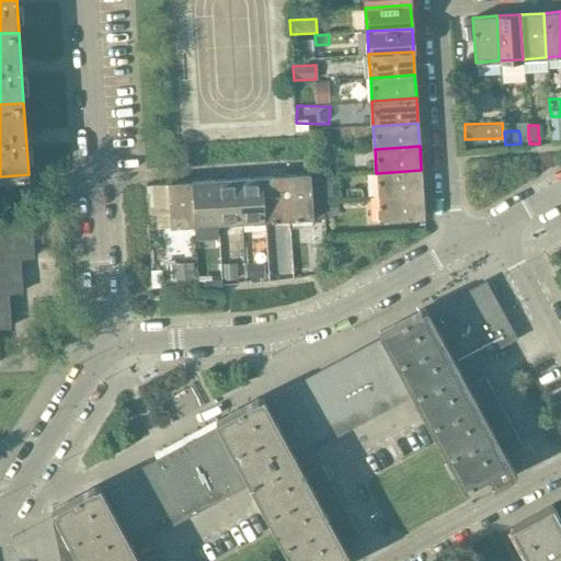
[(421,170),(376,173),(378,197),(422,194),(421,170)]
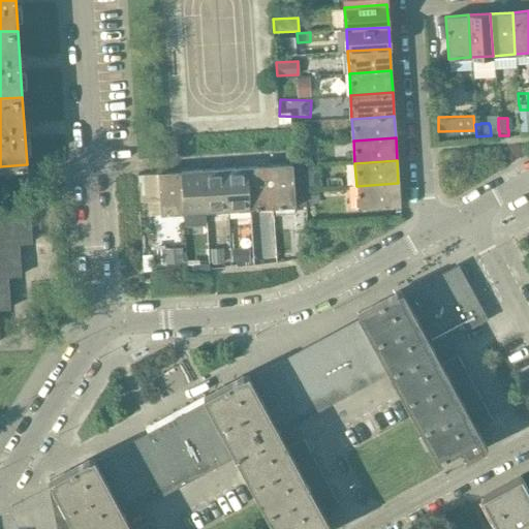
[(292,163),(270,165),(272,208),(294,206),(292,163)]
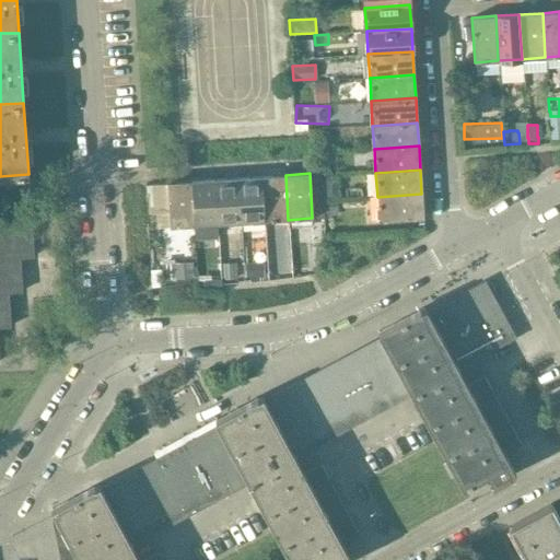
[(310,174),(311,199),(322,199),(319,173),(310,174)]
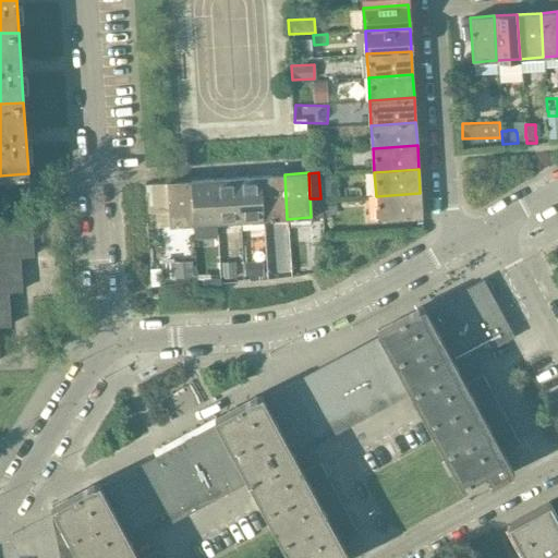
[(284,174),(261,176),(264,220),(287,219),(284,174)]
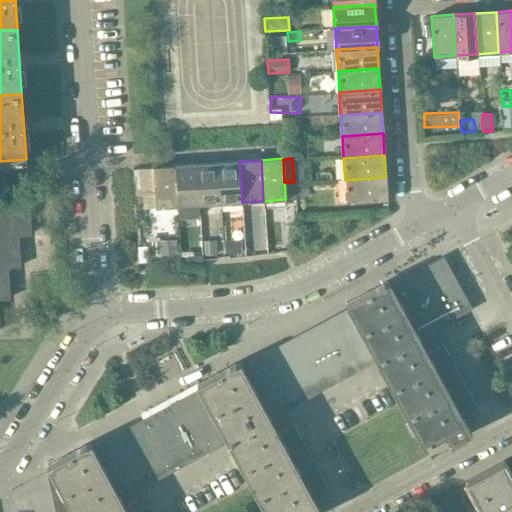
[(239,161),(218,163),(221,203),(242,202),(239,161)]
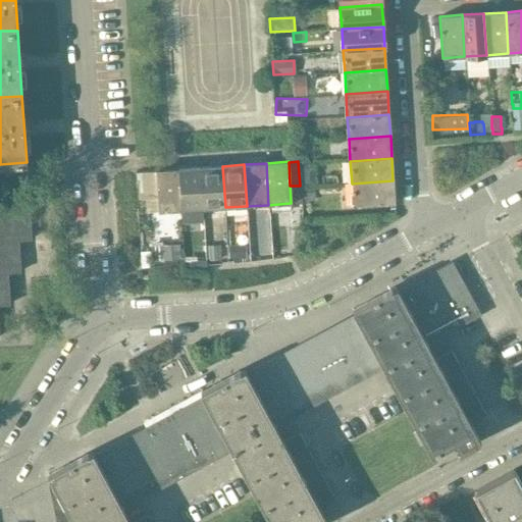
[(318,164),(300,166),(301,186),(319,184),(318,164)]
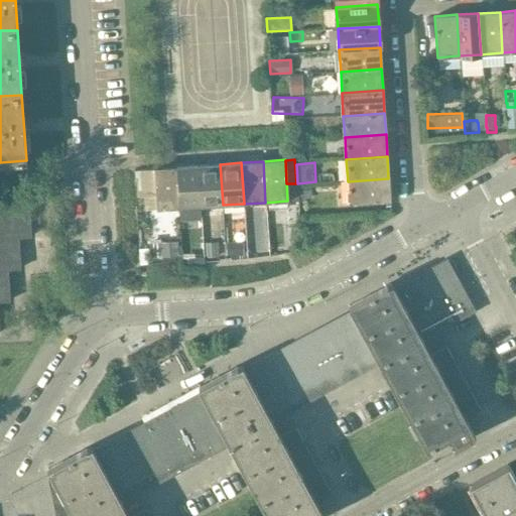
[(220,164),(199,165),(201,207),(223,205),(220,164)]
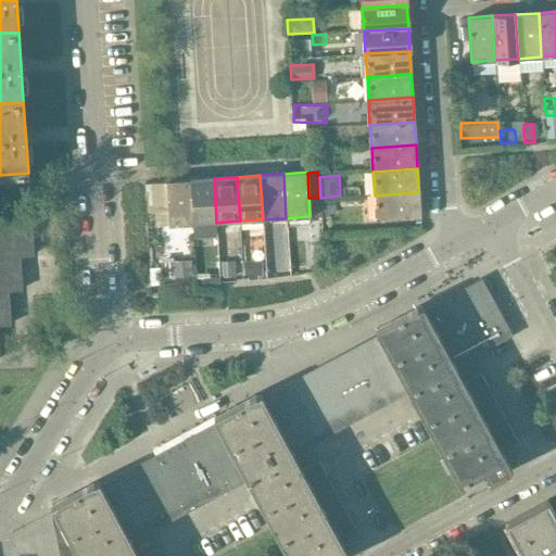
[(216,223),(214,178),(190,179),(193,224),(194,235),(217,234),(216,223)]
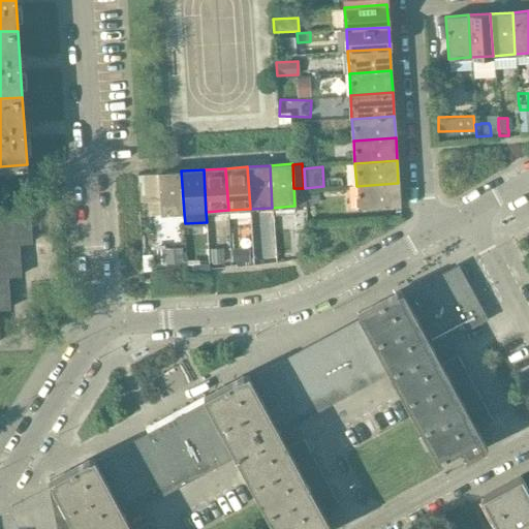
[(184,213),(181,170),(157,173),(160,215),(184,213)]
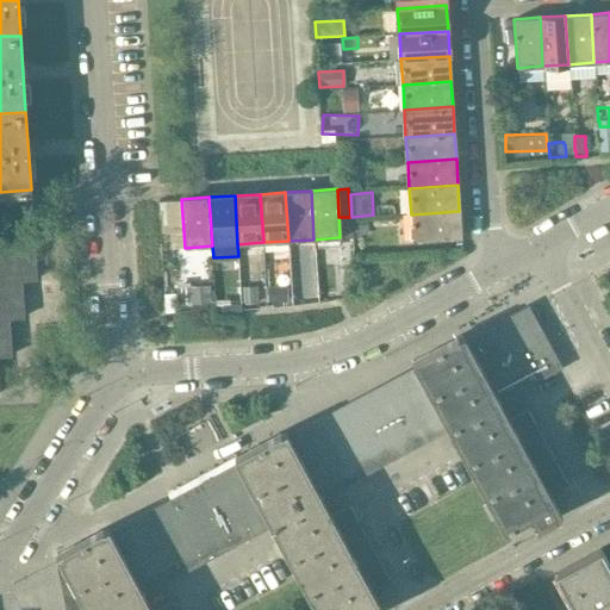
[(459,211),(411,215),(412,240),(461,237),(459,211)]
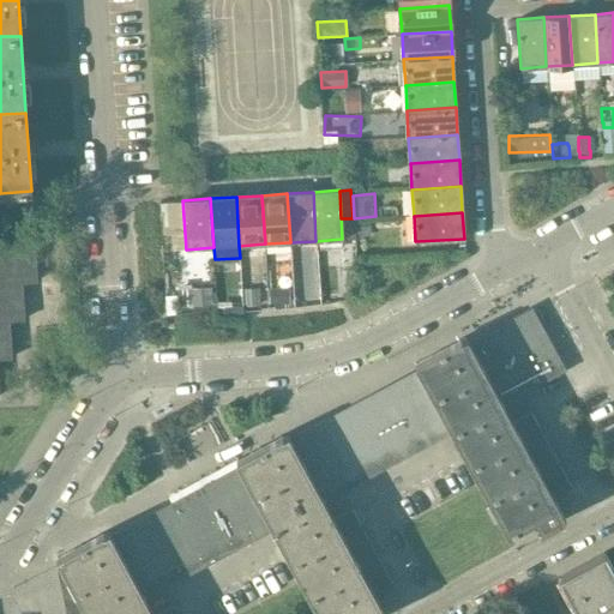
[(34,242),(0,244),(0,359),(11,357),(8,320),(24,320),(22,282),(36,282),(34,242)]
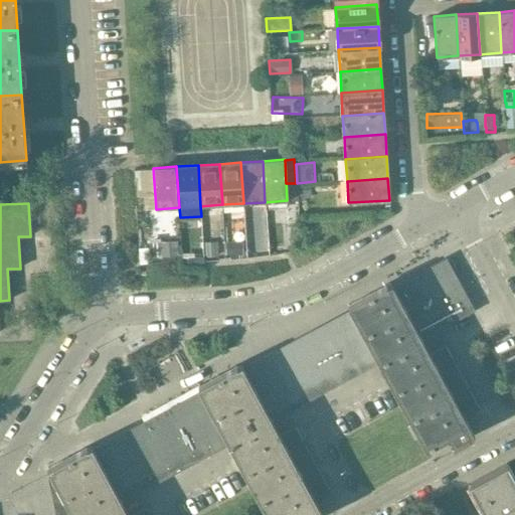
[(160,241),(161,256),(178,255),(177,240),(160,241)]
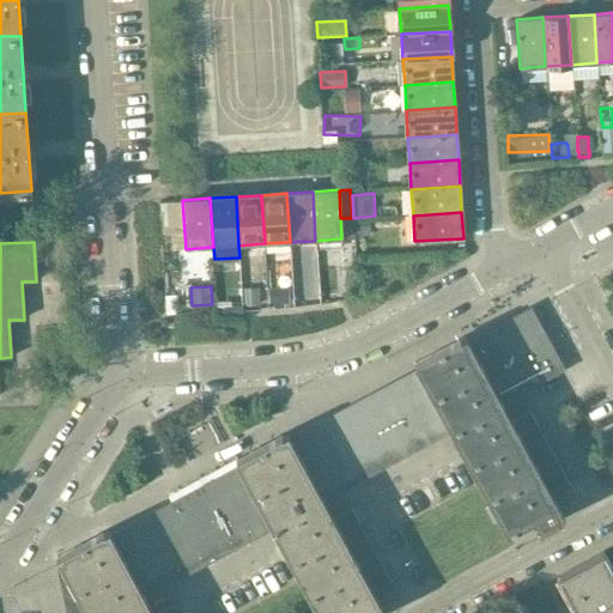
[(564,370),(534,314),(533,315),(511,327),(541,382),(564,370)]
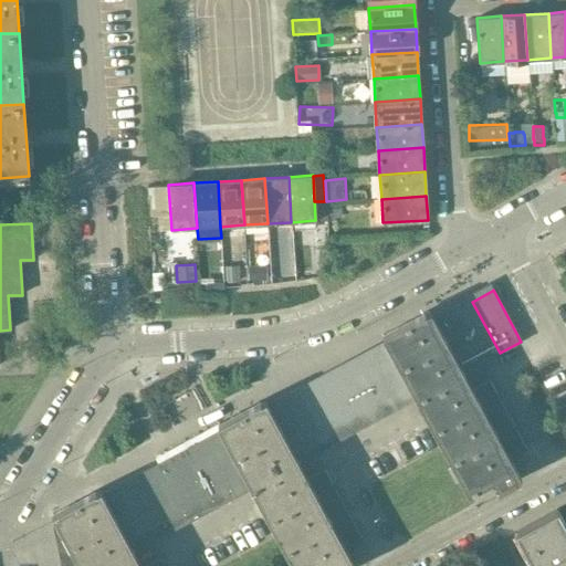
[(500,353),(472,302),(452,313),(480,364),(500,353)]
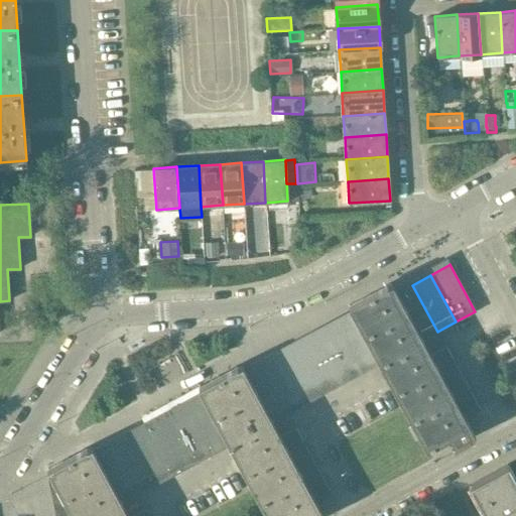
[(480,410),(445,346),(426,357),(418,342),(393,295),(387,284),(348,305),(354,316),(262,367),(286,413),(380,363),(404,408),(422,442),(426,448),(447,436),(454,447),(471,438),(461,420),(480,410)]
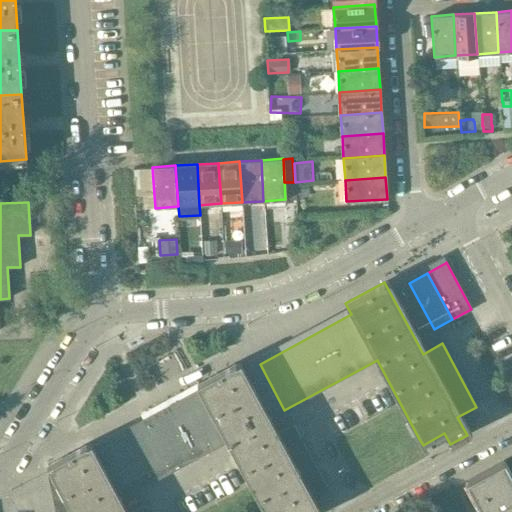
[(434,329),(409,283),(390,293),(415,339),(434,329)]
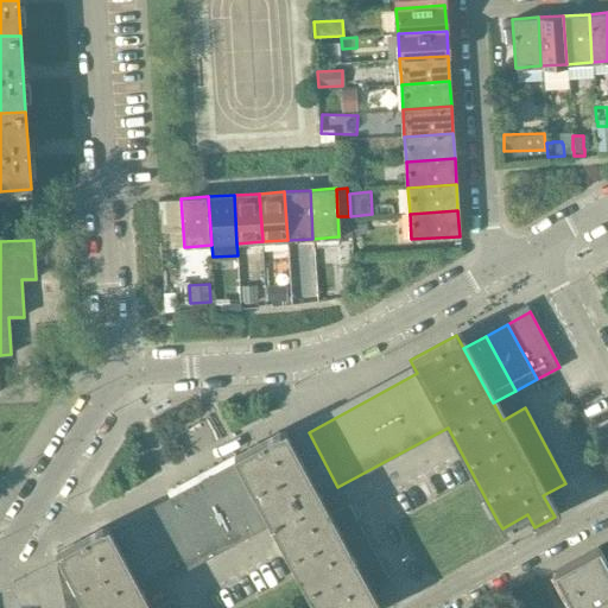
[(388,580),(348,504),(324,517),(316,500),(337,487),(309,432),(286,444),(279,431),(233,456),(240,469),(270,524),(299,577),(315,607),(374,607),(366,591),(388,580)]
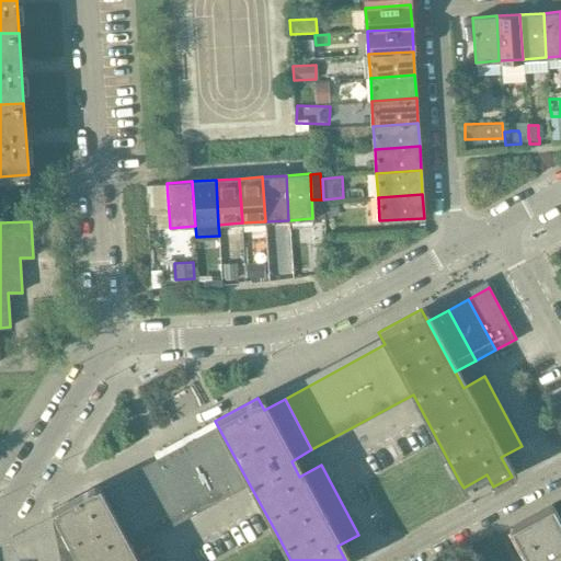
[(249,483),(221,433),(202,444),(229,494),(249,483)]
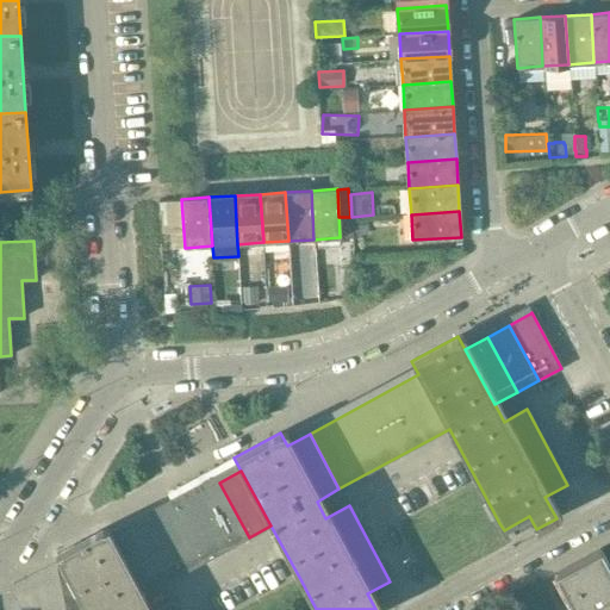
[(249,537),(219,483),(175,506),(205,561),(249,537)]
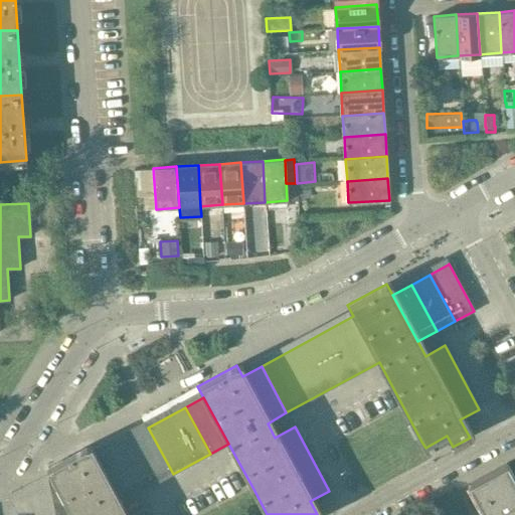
[(173,474),(148,427),(129,438),(154,484),(173,474)]
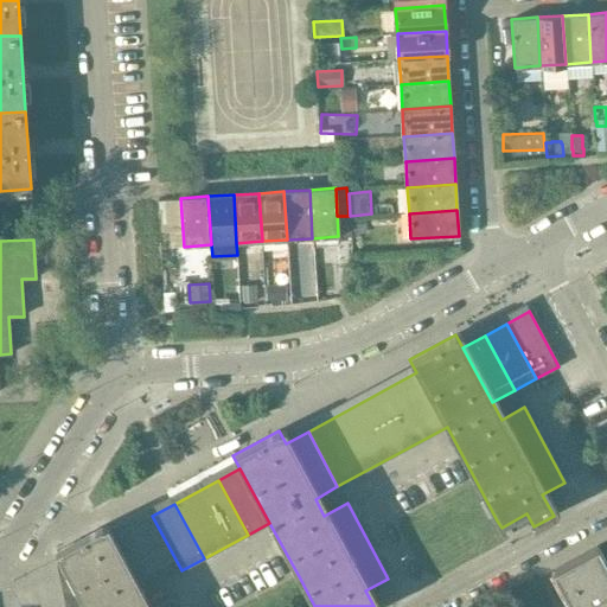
[(154,606),(145,606),(138,594),(181,570),(152,516),(108,540),(101,526),(80,538),(56,551),(63,564),(62,566),(70,606),(174,606),(170,599),(154,606)]
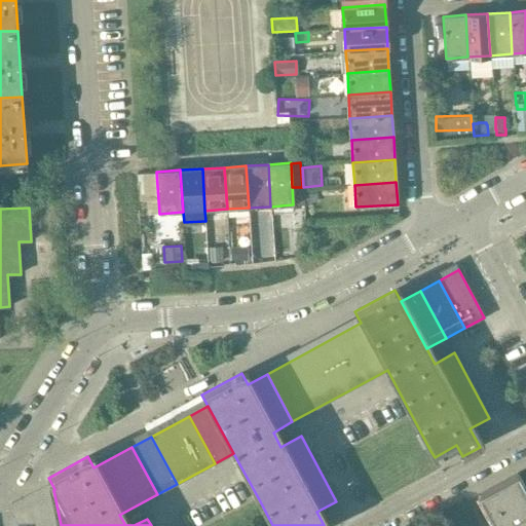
[(525,525),(525,489),(517,473),(479,493),(496,525),(525,525)]
